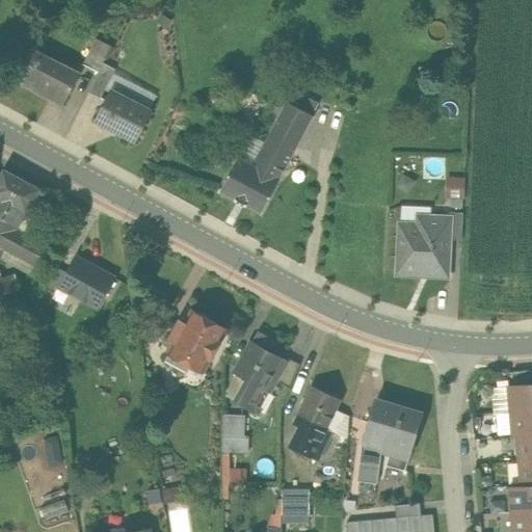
[(97,38),(84,64),(99,72),(104,62),(111,46),(97,38)]
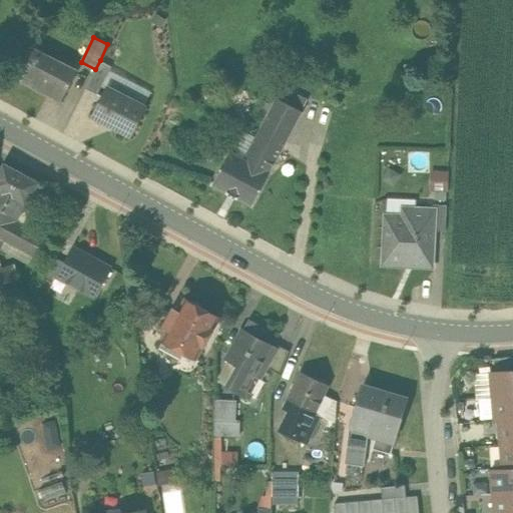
[(77,71),(34,49),(19,78),(62,100),(77,71)]
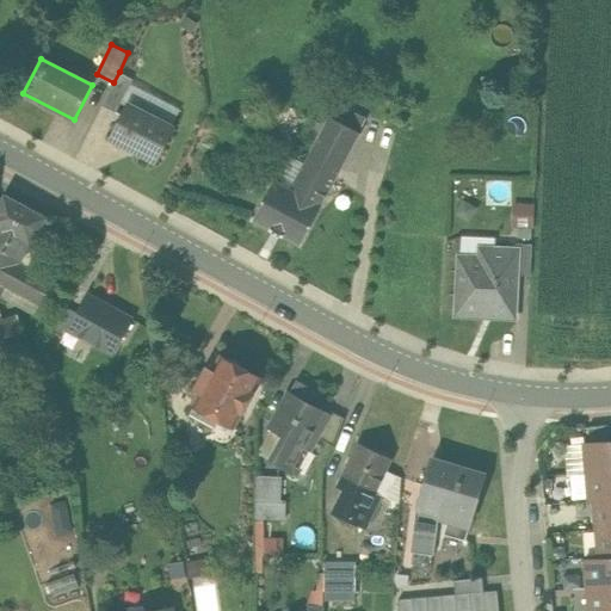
[(113,82),(103,105),(116,112),(134,79),(119,72),(113,82)]
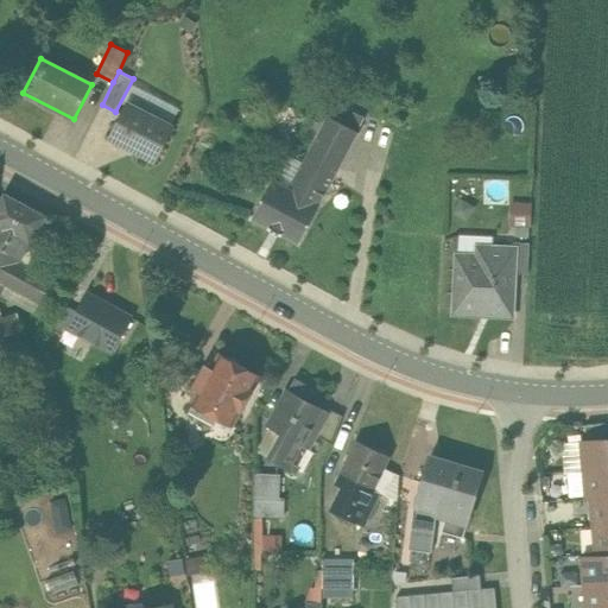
[(173,126),(126,102),(109,137),(156,160),(173,126)]
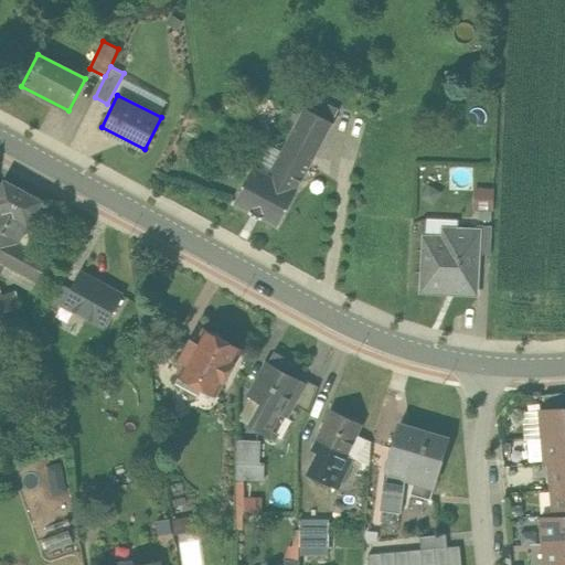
[(339,109),(311,95),(305,107),(332,121),(339,109)]
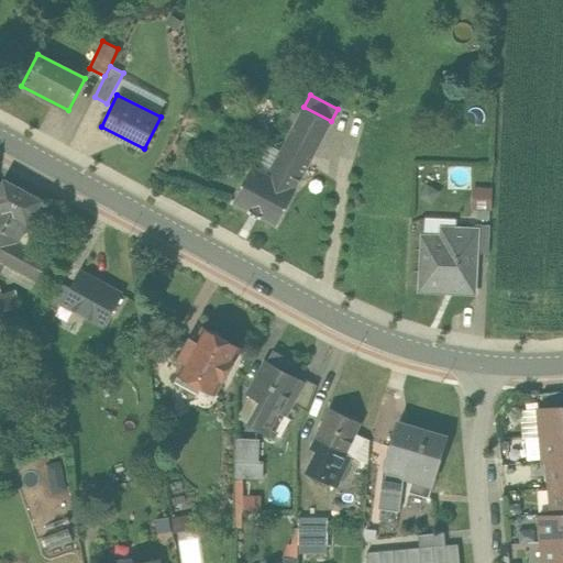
[(304,107),(268,174),(296,188),(331,121),(304,107)]
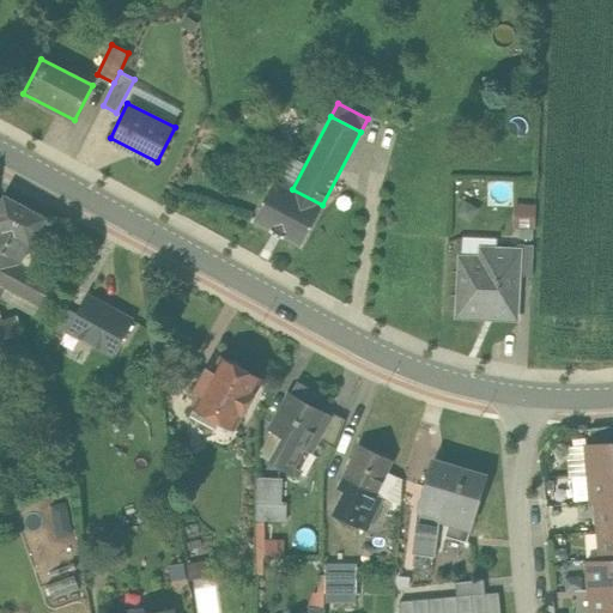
[(292,189),(274,180),(253,220),(302,247),(323,205),(322,205),(292,189)]
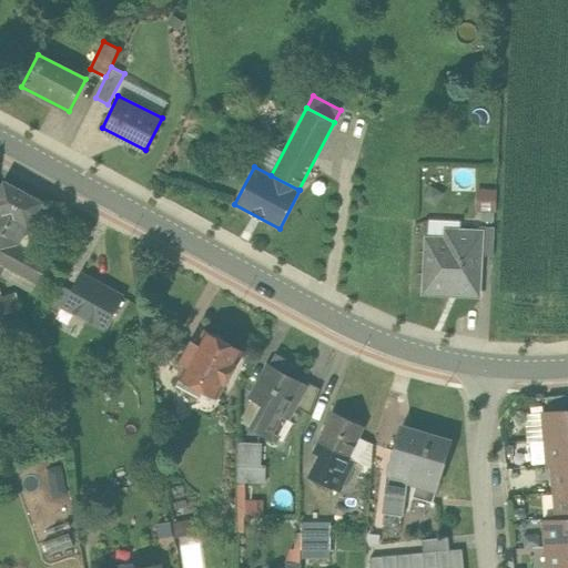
[(0,262),(7,266),(43,285),(56,264),(26,249),(36,230),(29,226),(42,202),(4,181),(0,189),(0,262)]
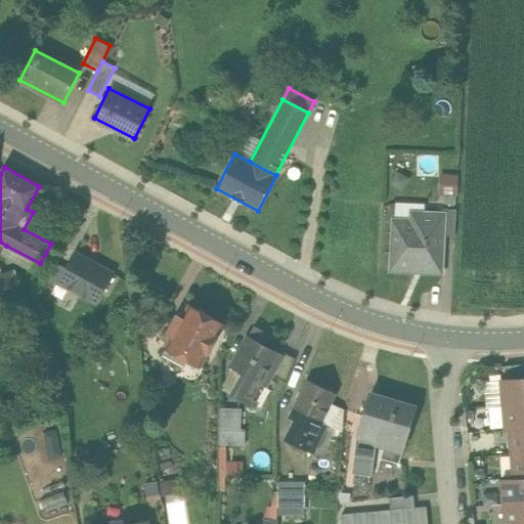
[(439,171),(438,191),(455,192),(456,172),(439,171)]
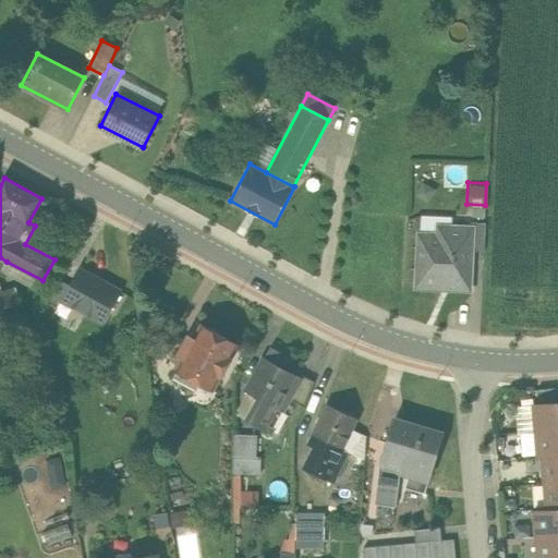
[(486,222),(472,222),(471,228),(473,228),(472,251),(485,251),(486,222)]
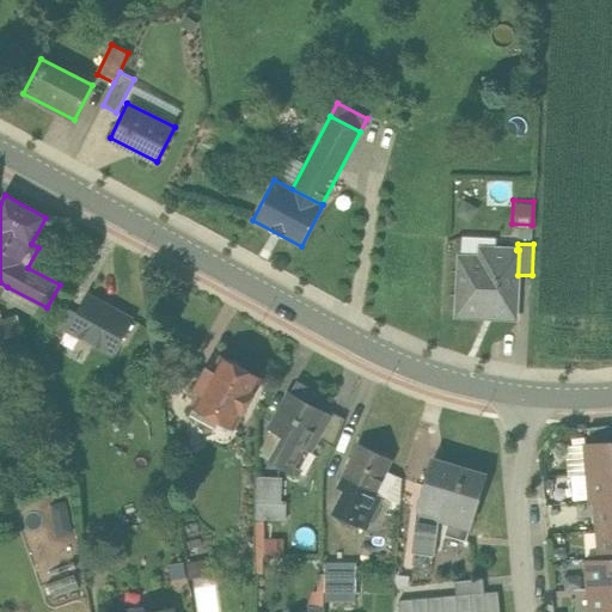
[(495,258),(460,257),(458,314),(515,317),(518,275),(519,250),(516,250),(495,249),(495,258)]
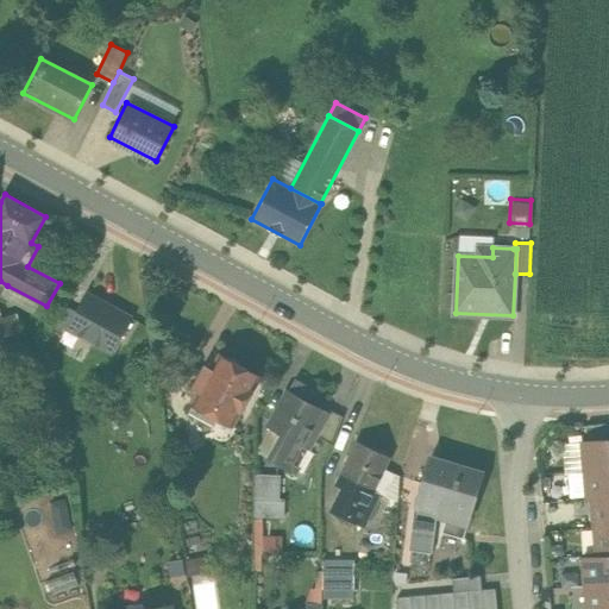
[(112,355),(133,315),(85,288),(63,327),(112,355)]
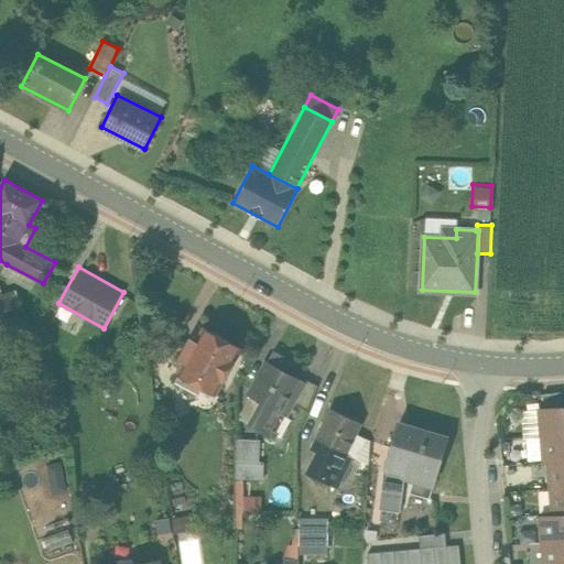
[(2,296),(0,296),(0,337),(28,329),(17,292),(2,296)]
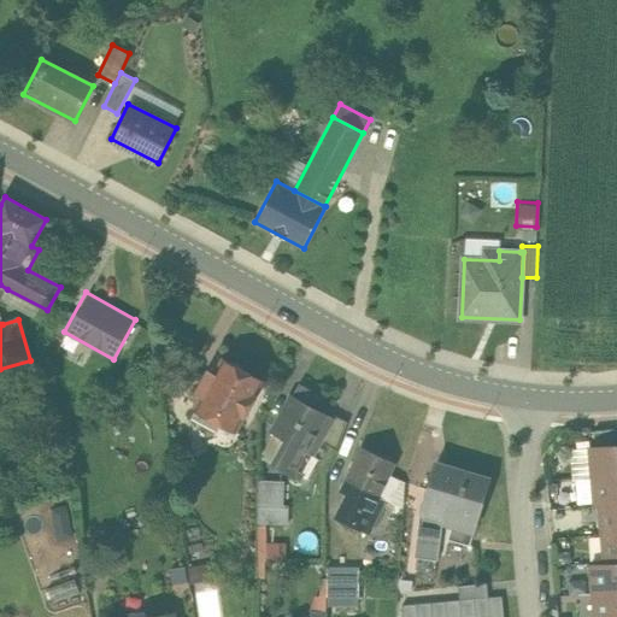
[(234,362),(229,363),(224,359),(216,374),(209,370),(197,393),(204,397),(197,409),(198,410),(193,418),(217,430),(222,422),(236,430),(263,381),(245,371),(242,366),(239,364),(234,362)]
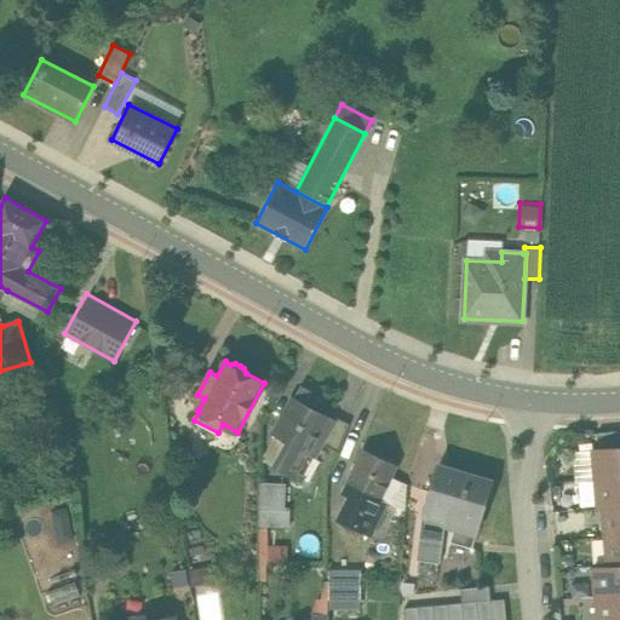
[(328,417),(294,399),(275,435),(291,443),(308,452),(309,453),(328,417)]
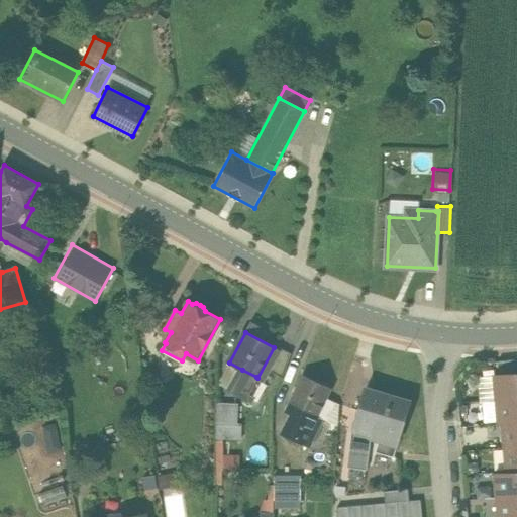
[(279,350),(269,370),(283,377),(291,353),(279,346),(278,349),(279,350)]
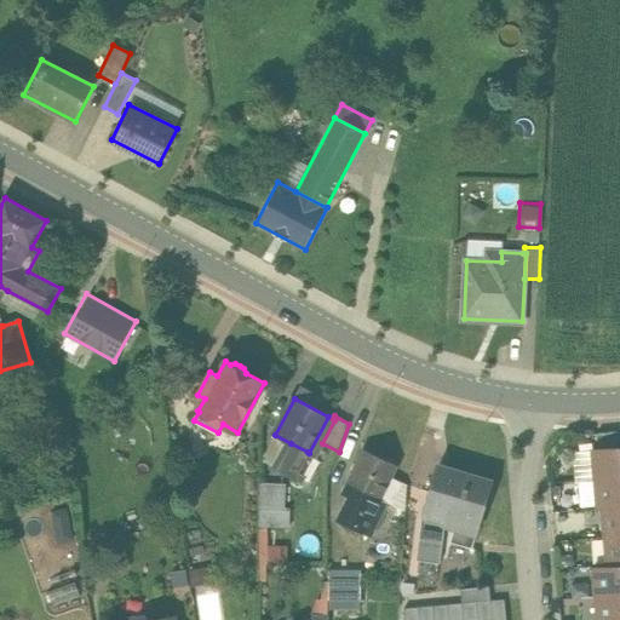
[(619,430),(597,434),(598,448),(619,446),(619,430)]
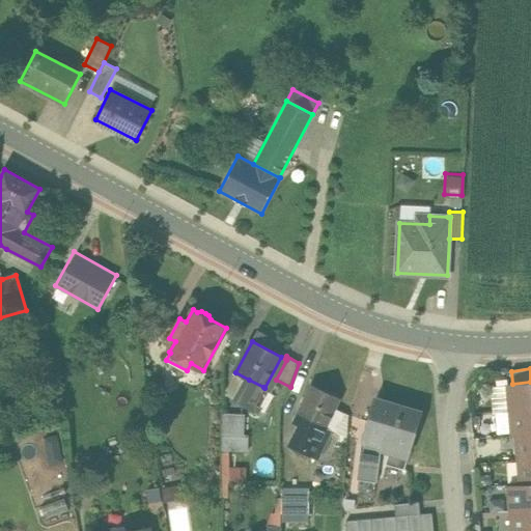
[(263,387),(249,380),(238,400),(252,409),(263,387)]
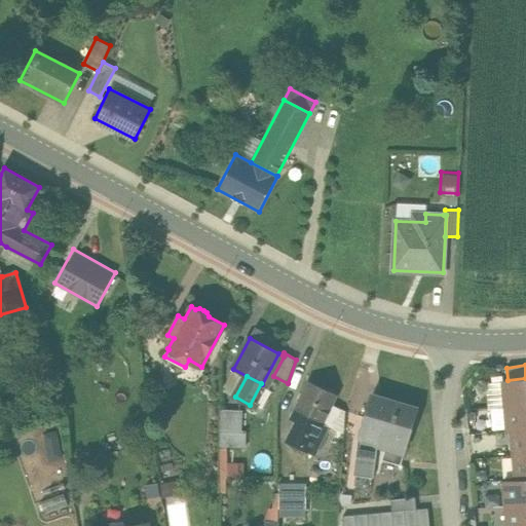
[(525,378),(508,380),(502,380),(505,406),(525,404),(525,378)]
